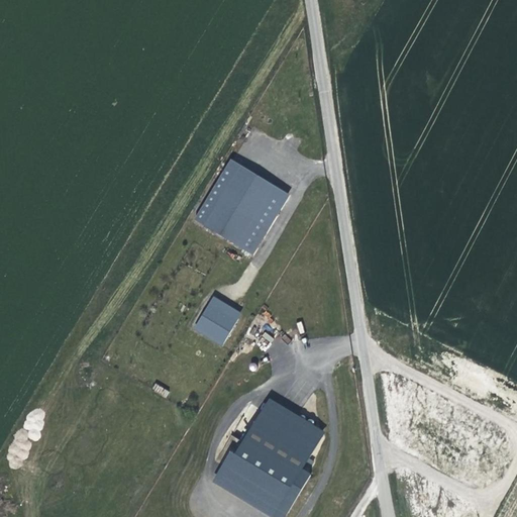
[(248,252),(280,201),(227,169),(196,221),(248,252)]
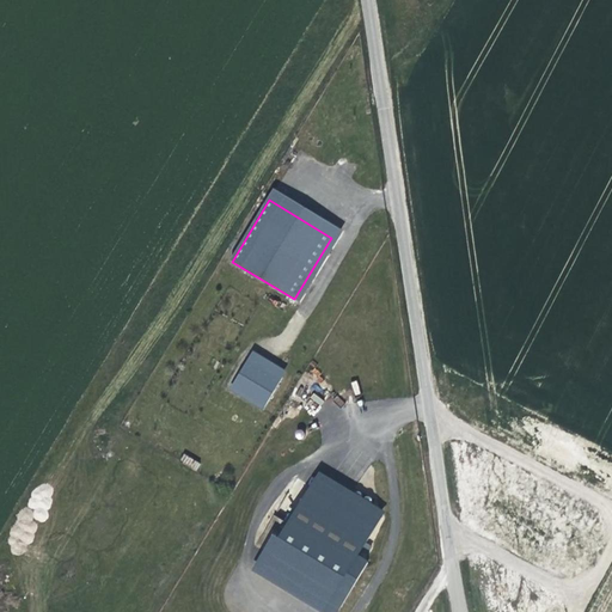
[(249,350),(228,392),(265,409),(285,367),(249,350)]
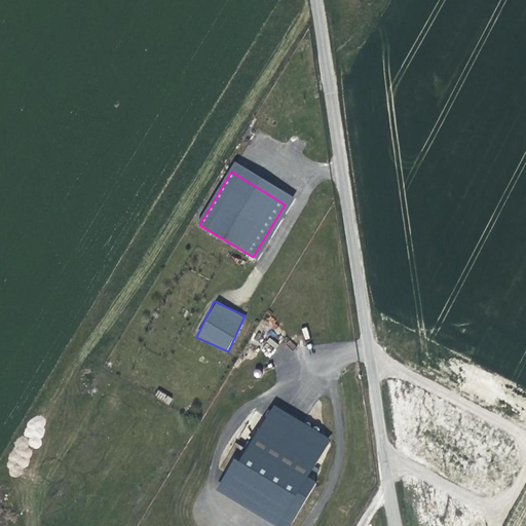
[(270,357),(278,343),(269,338),(262,351),(270,357)]
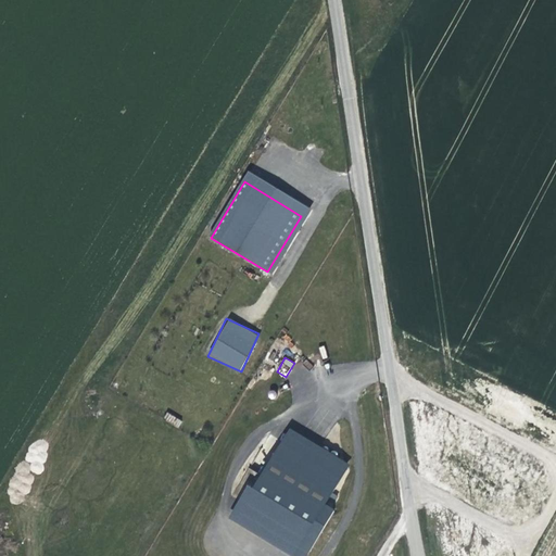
[(178,428),(182,421),(167,412),(163,419),(178,428)]
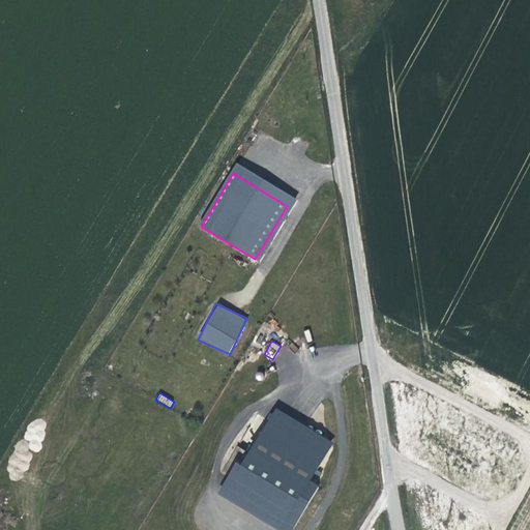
[(244,498),(290,423),(275,415),(230,490),(244,498)]
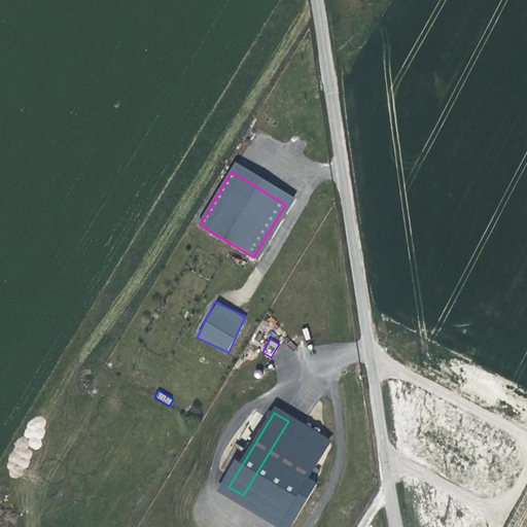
[(317,485),(308,480),(328,446),(288,421),(243,495),(292,525),(317,485)]
